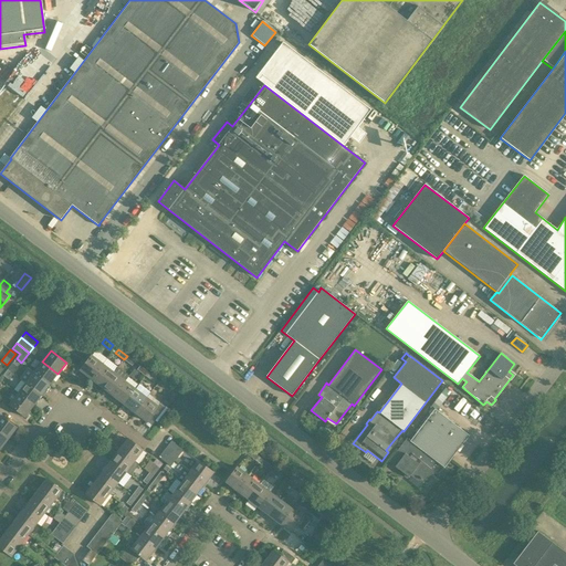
[(92,379),(103,364),(92,356),(81,370),(92,379)]
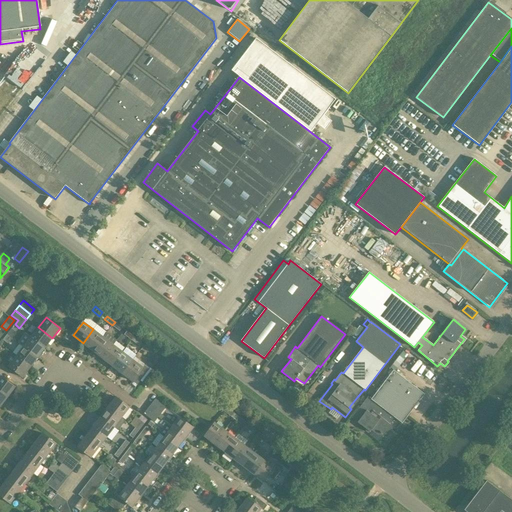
[(119,331),(122,327),(115,322),(112,325),(119,331)]
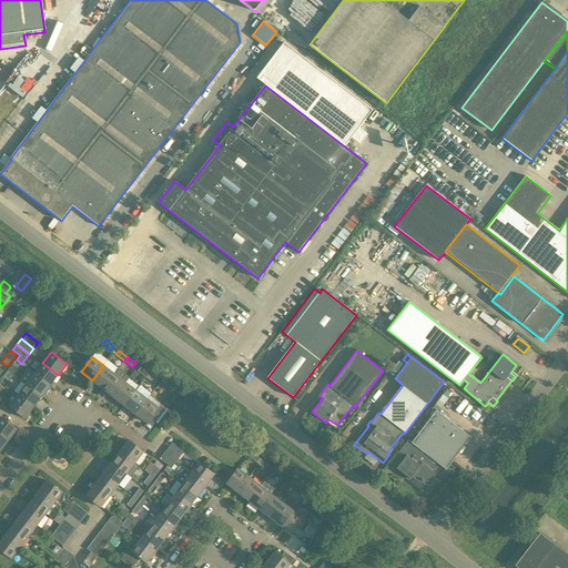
[(34,372),(40,364),(37,361),(30,368),(34,372)]
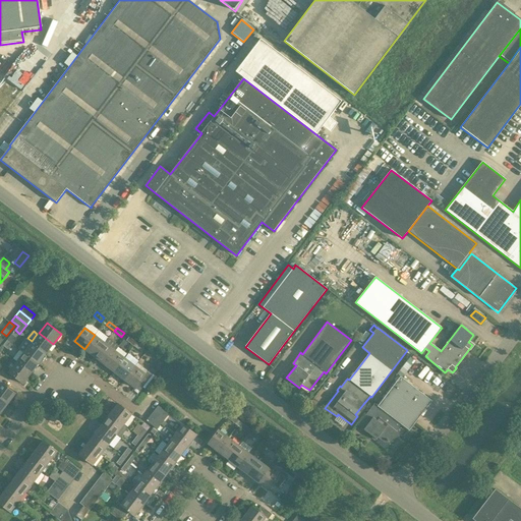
[(31,343),(46,354),(53,344),(39,333),(31,343)]
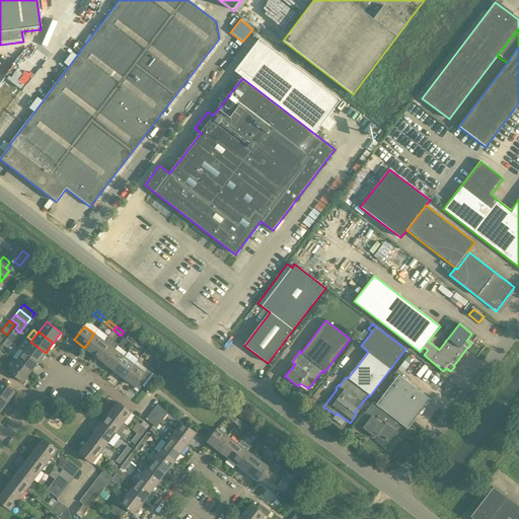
[(16,337),(11,334),(7,339),(12,343),(16,337)]
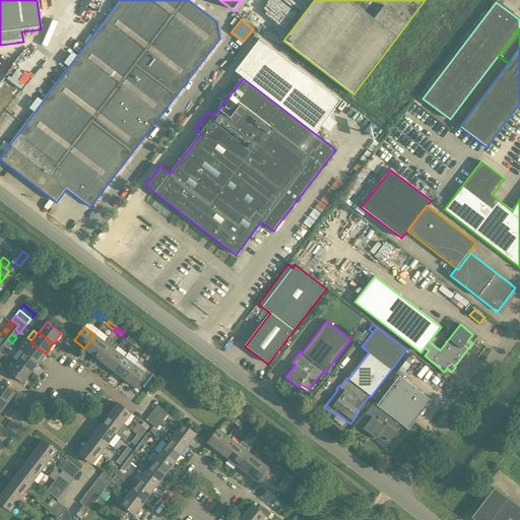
[(94,334),(84,348),(94,355),(105,342),(94,334)]
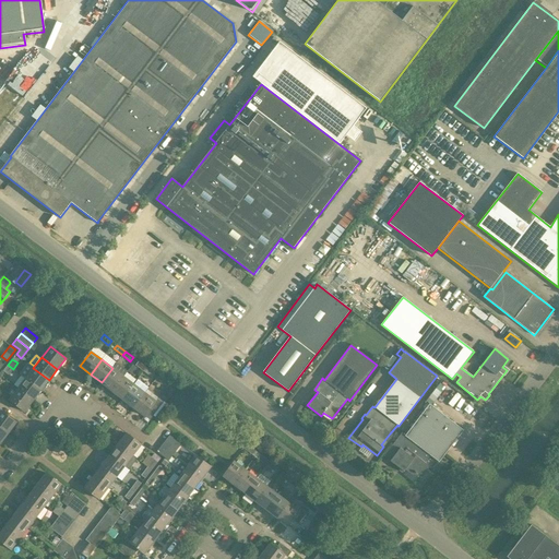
[(139,361),(135,366),(144,371),(146,368),(139,361)]
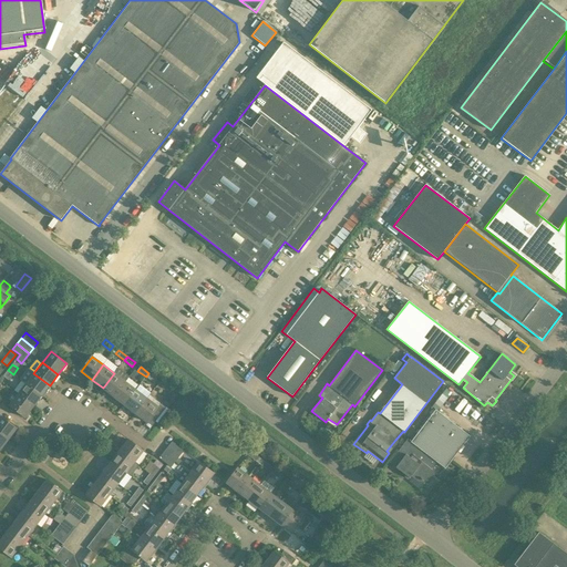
[(3,377),(9,381),(13,374),(8,370),(3,377)]
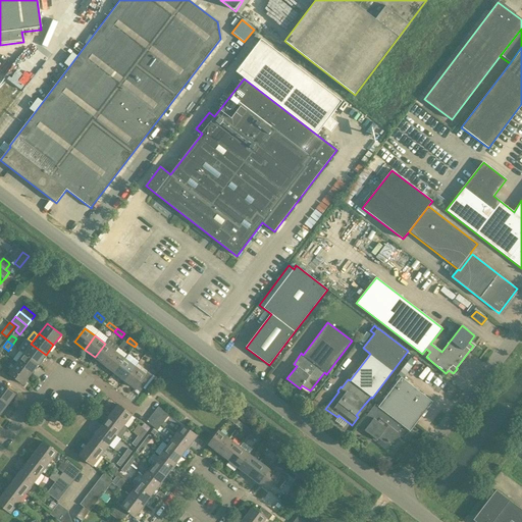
[(23,353),(38,365),(46,355),(31,344),(23,353)]
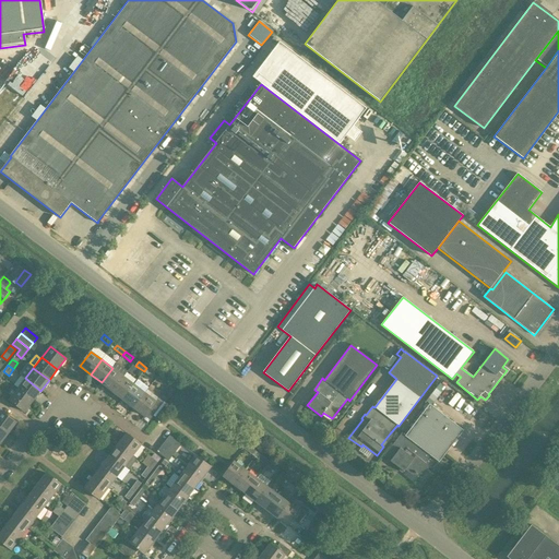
[(113,368),(102,382),(111,391),(123,376),(113,368)]
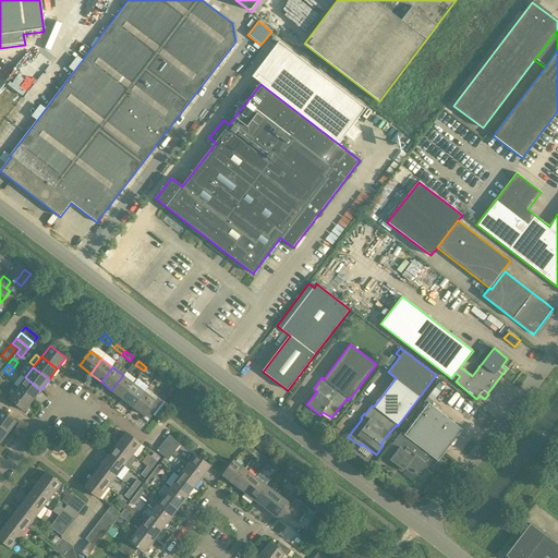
[(152,377),(155,373),(146,367),(144,371),(152,377)]
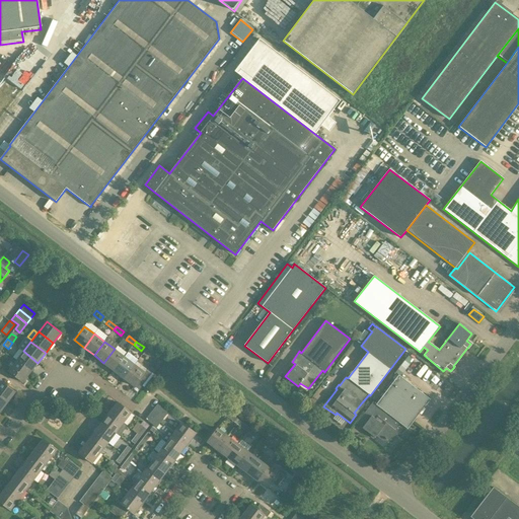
[(115,349),(103,363),(114,371),(125,357),(115,349)]
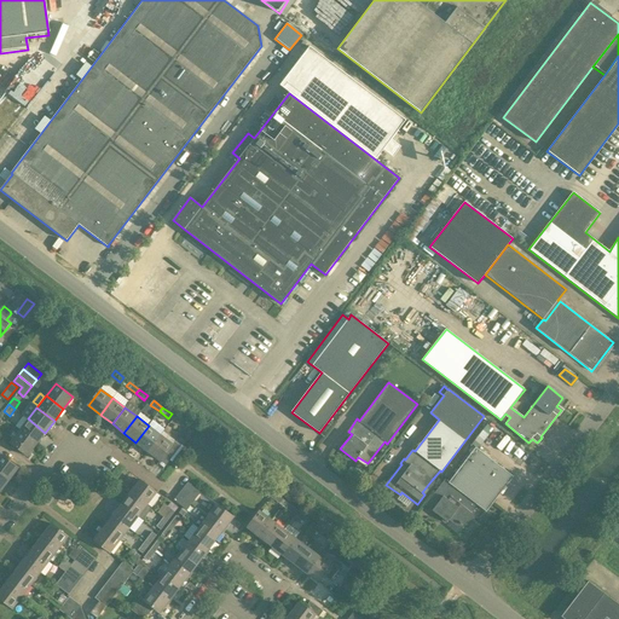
[(19,431),(36,444),(45,433),(28,418),(19,431)]
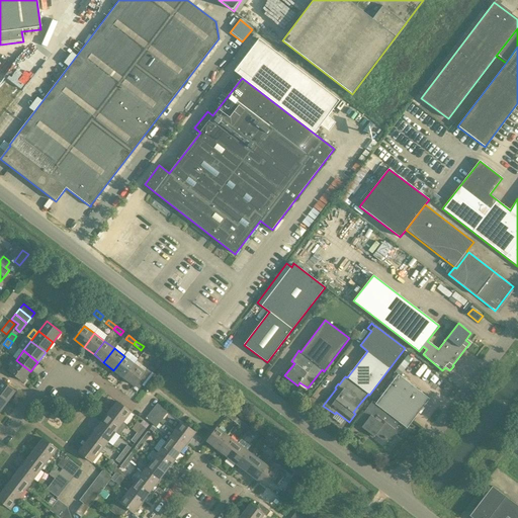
[(124,356),(113,370),(123,377),(135,363),(124,356)]
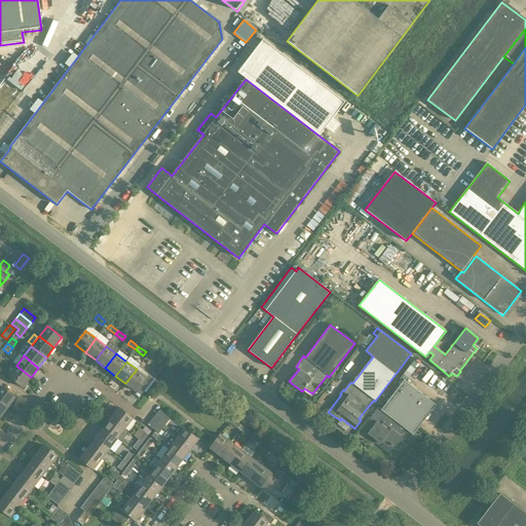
[(31,377),(16,366),(8,376),(23,387),(31,377)]
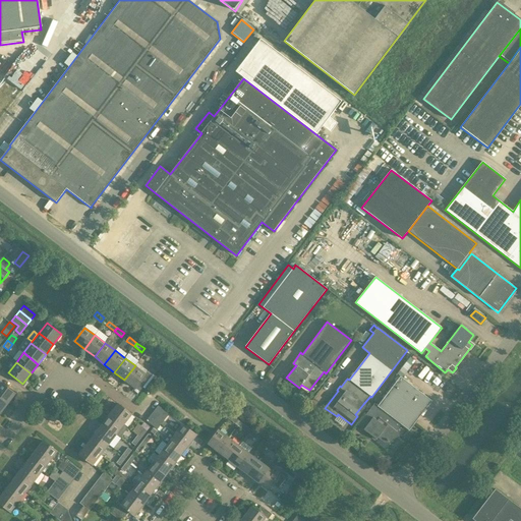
[(135,365),(124,380),(134,388),(138,383),(143,386),(152,375),(147,371),(146,373),(135,365)]
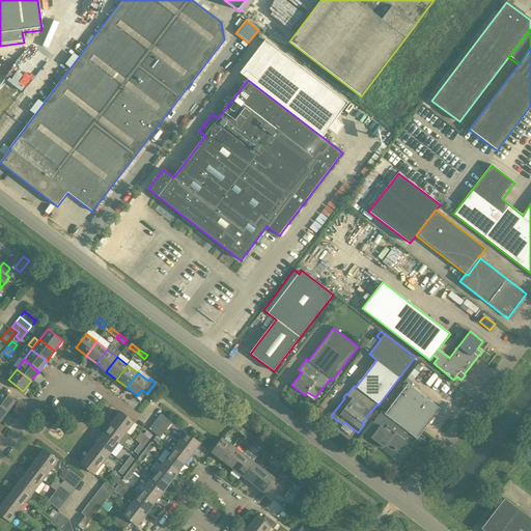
[(409,383),(385,413),(409,432),(411,435),(417,439),(440,409),(409,383)]
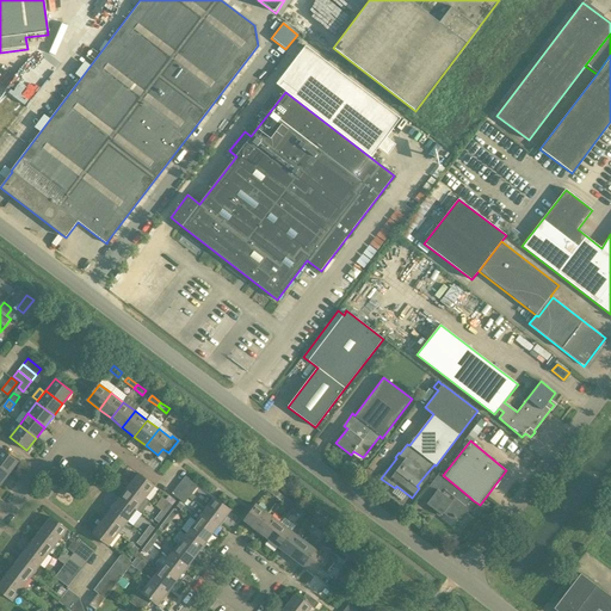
[(0,449),(0,467),(8,474),(18,462),(1,449),(0,449)]
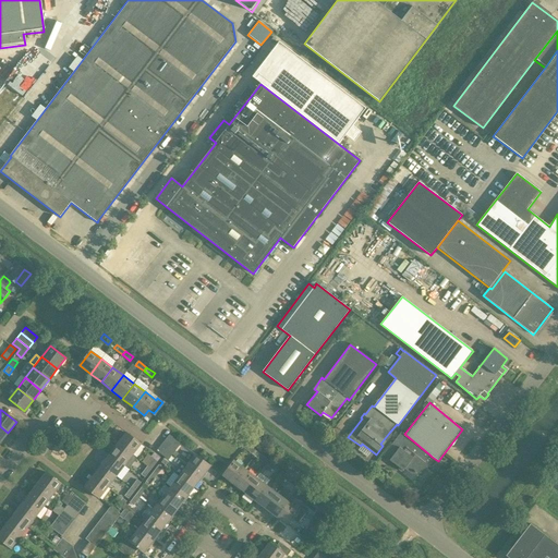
[(424,462),(429,455),(404,434),(401,431),(391,445),(398,450),(389,460),(403,471),(407,466),(421,477),(429,465),(424,462)]
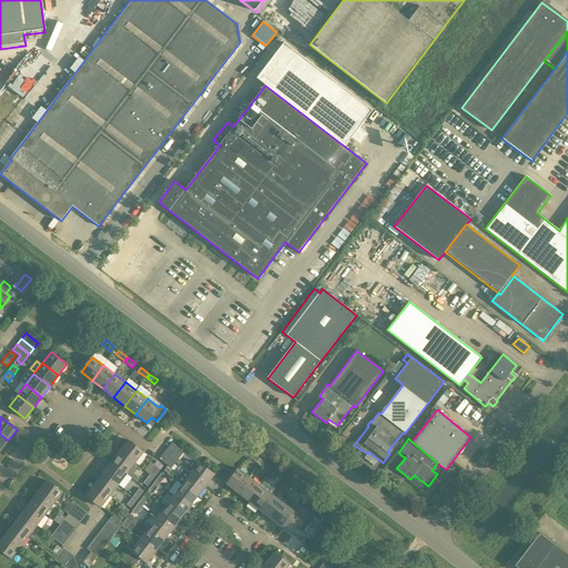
[(120,452),(135,463),(143,452),(129,440),(120,452)]
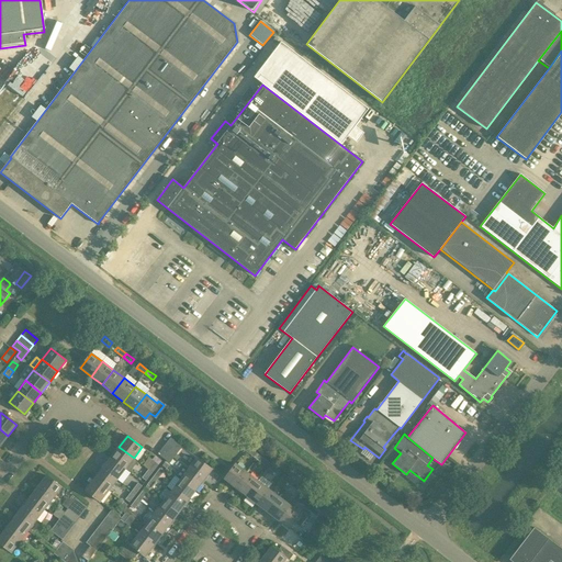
[(166,444),(178,452),(182,447),(170,437),(166,444)]
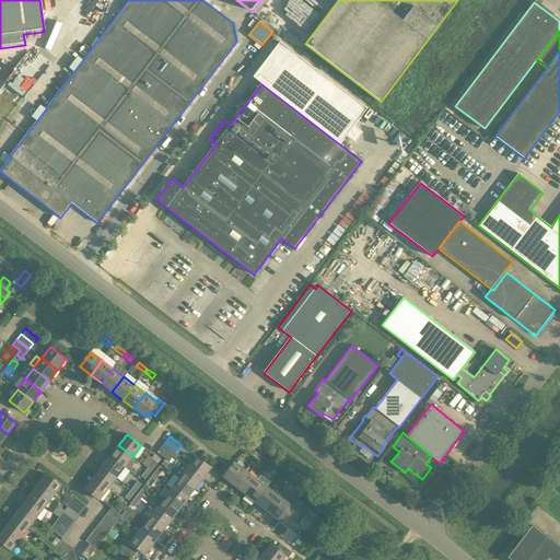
[(162,446),(173,456),(177,451),(165,442),(162,446)]
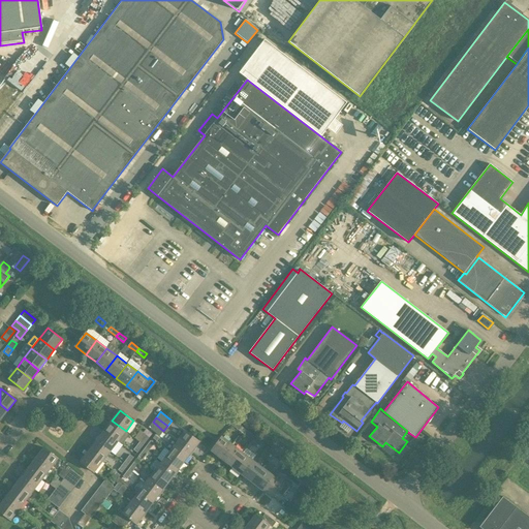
[(126,431),(112,421),(103,431),(118,441),(126,431)]
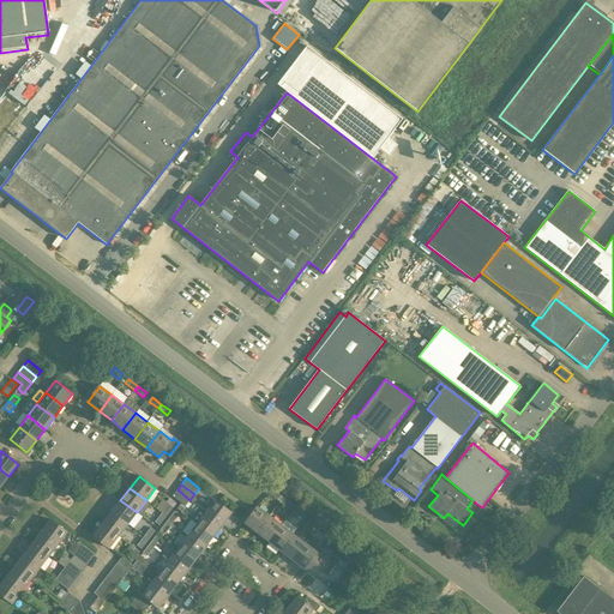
[(271,488),(268,493),(277,500),(281,495),(271,488)]
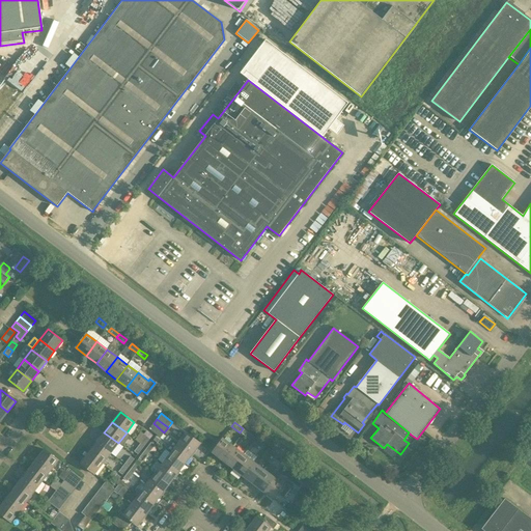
[(164,432),(154,423),(149,428),(160,437),(164,432)]
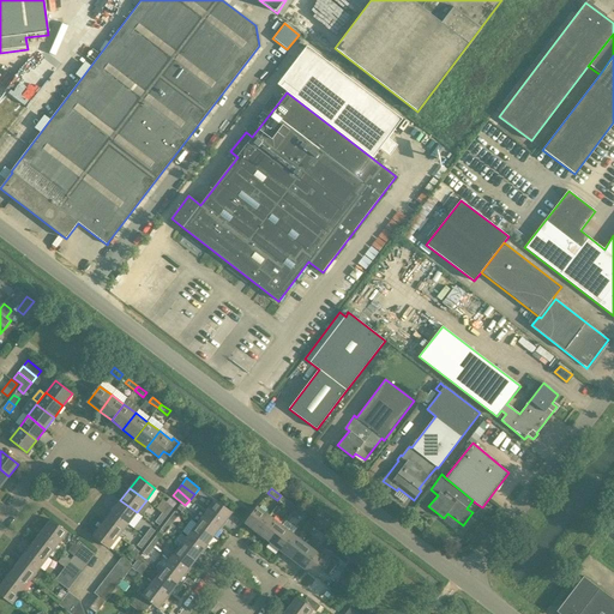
[(112,512),(128,524),(137,512),(120,500),(112,512)]
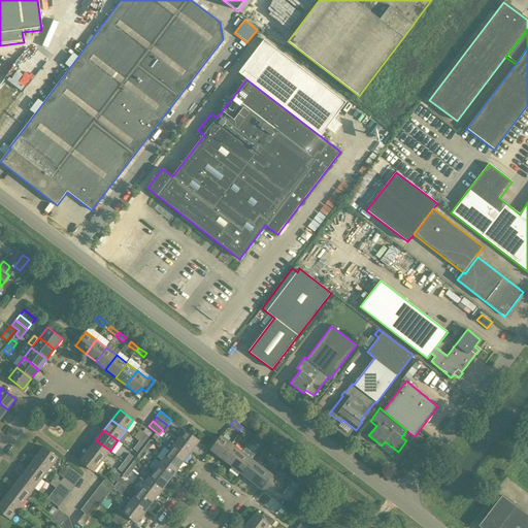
[(177,440),(191,452),(199,441),(185,430),(177,440)]
